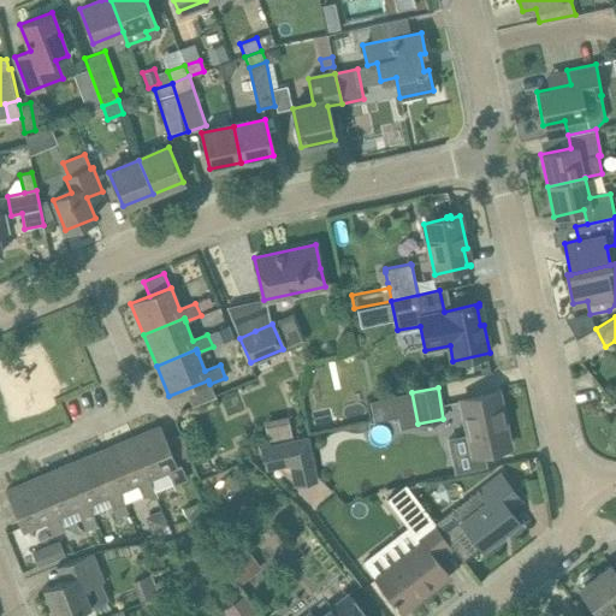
[(394,396),(369,401),(374,421),(398,416),(401,426),(418,424),(412,392),(394,396)]
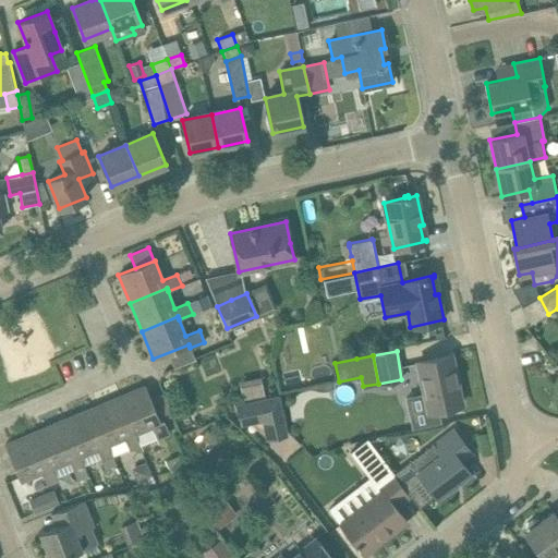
[(451,355),(429,360),(417,362),(428,411),(461,404),(451,355)]
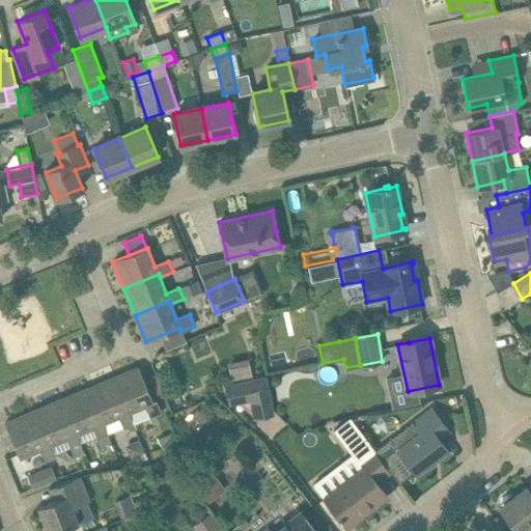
[(284,353),(267,356),(270,370),(287,366),(284,353)]
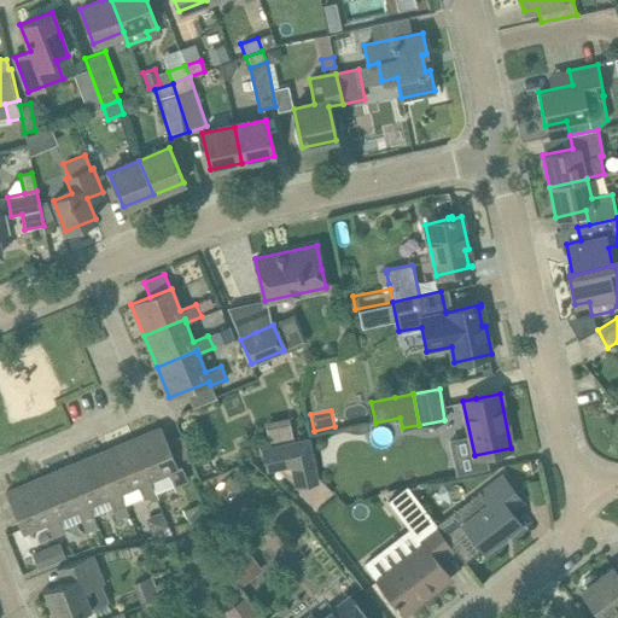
[(161,427),(133,438),(150,478),(156,493),(156,494),(187,481),(180,465),(176,466),(161,427)]
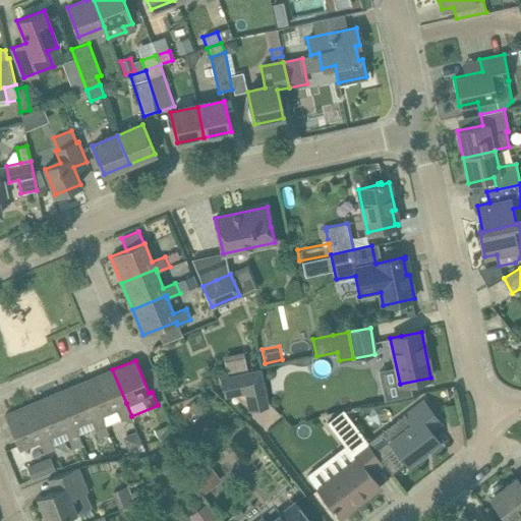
[(131,415),(126,403),(112,369),(85,381),(100,414),(115,408),(120,420),(131,415)]
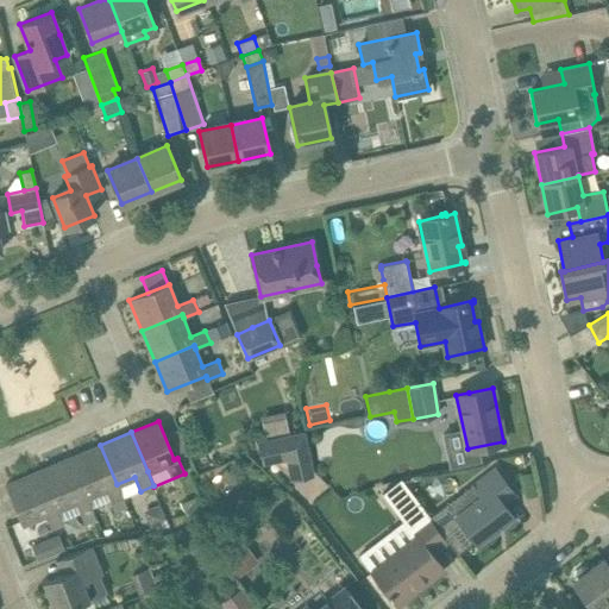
[(259,443),(263,462),(288,456),(293,478),(312,475),(302,433),(259,443)]
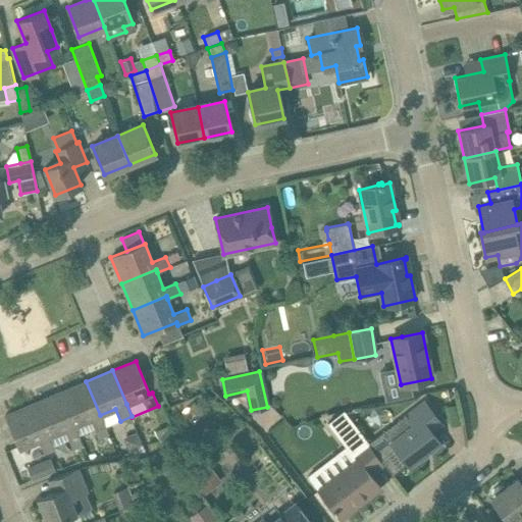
[(60,393),(74,426),(90,419),(95,432),(106,427),(100,415),(86,381),(60,393)]
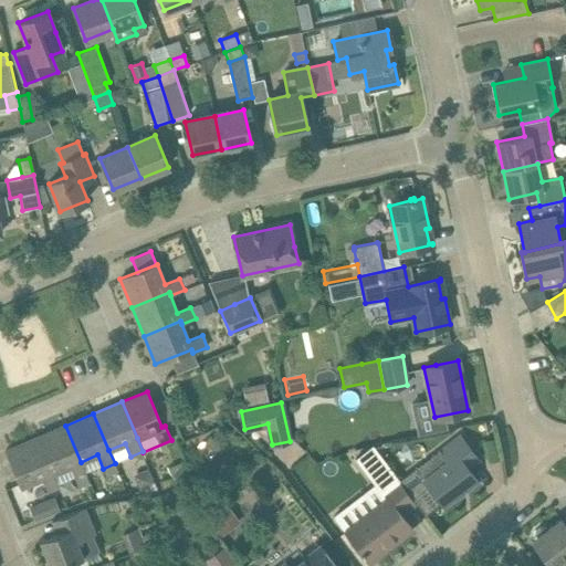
[(86,475),(81,462),(65,426),(38,437),(53,473),(70,467),(75,480),(86,475)]
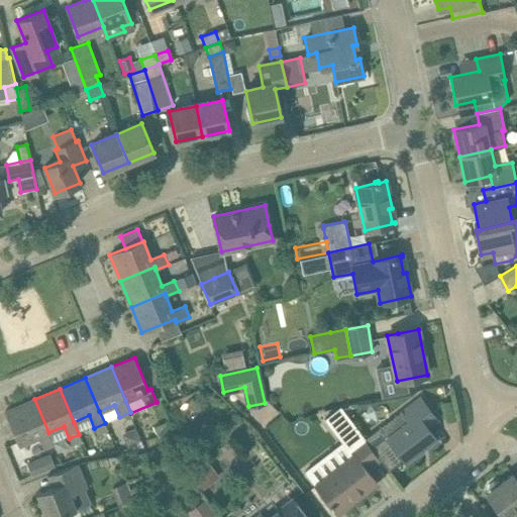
[(380,429),(405,462),(436,438),(427,427),(437,420),(420,398),(380,429)]
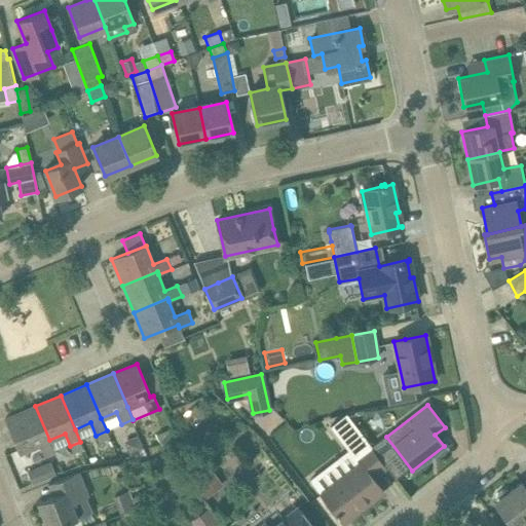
[(54,453),(49,440),(35,406),(5,418),(20,452),(39,445),(44,457),(54,453)]
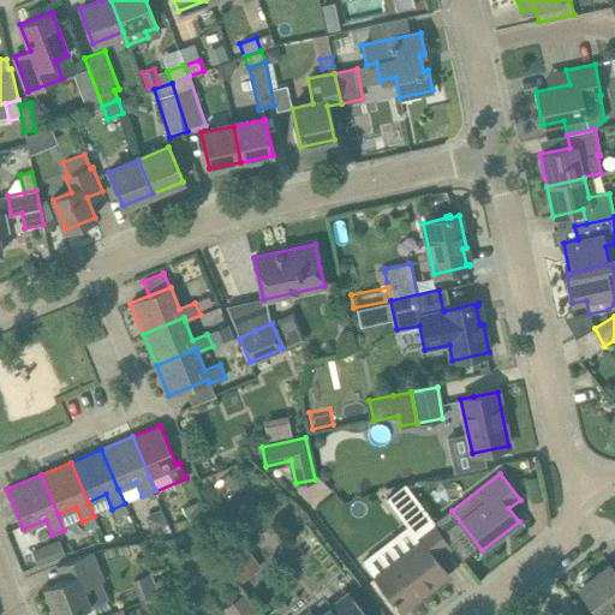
[(433,523),(448,509),(430,487),(413,500),(430,519),(433,523)]
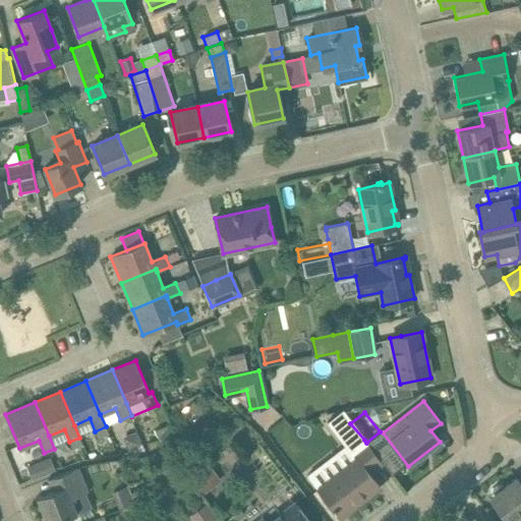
[(156,429),(160,442),(175,436),(171,423),(156,429)]
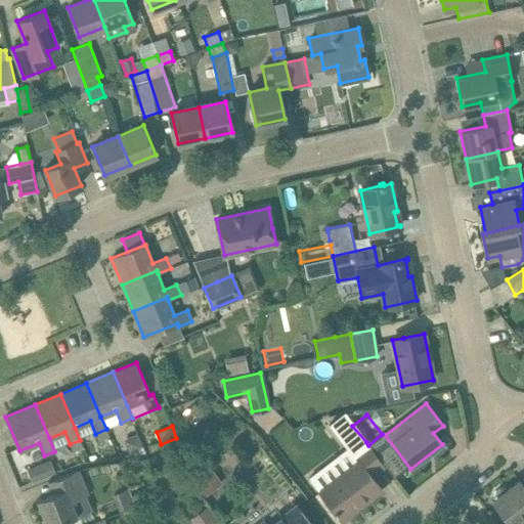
[(106,429),(95,434),(98,441),(110,436),(106,429)]
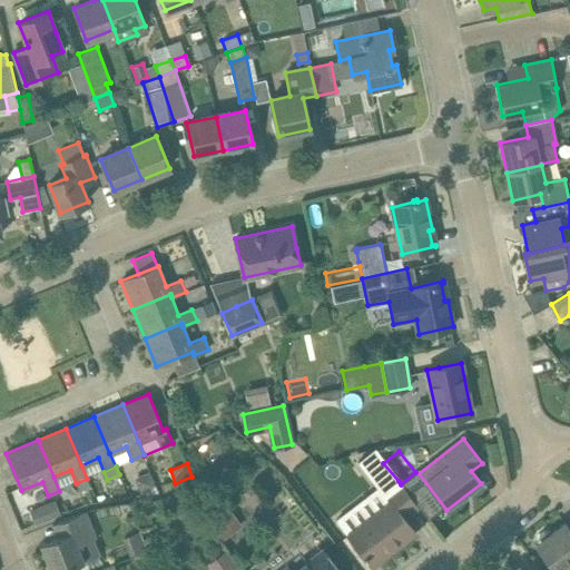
[(140,477),(137,484),(140,492),(155,487),(148,473),(140,477)]
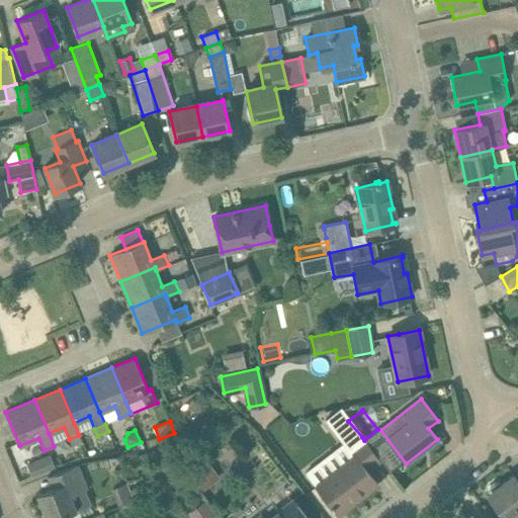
[(79,435),(69,439),(72,446),(82,442),(79,435)]
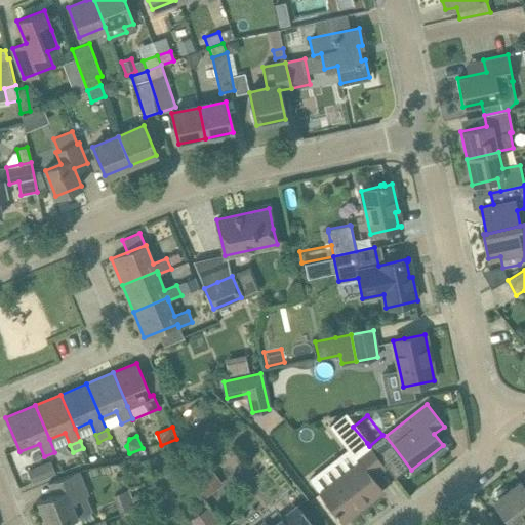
[(360,460),(320,491),(340,519),(365,499),(368,502),(382,491),(372,477),(385,468),(369,446),(367,443),(354,453),(360,460)]
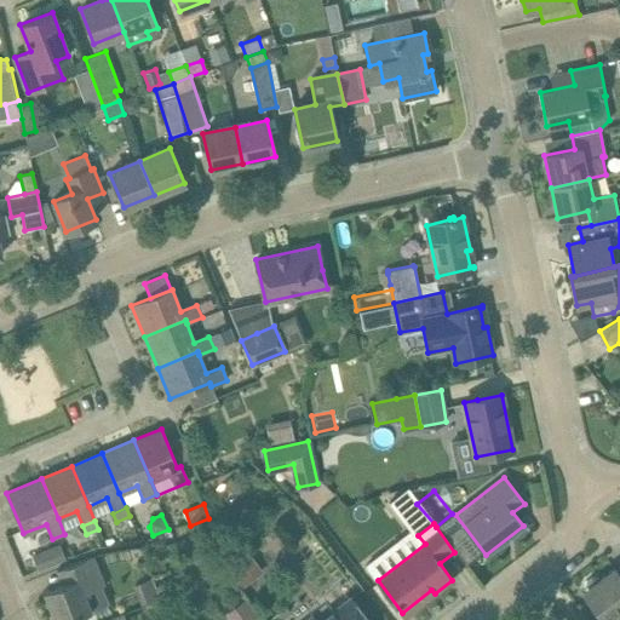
[(59,545),(33,556),(38,569),(65,558),(59,545)]
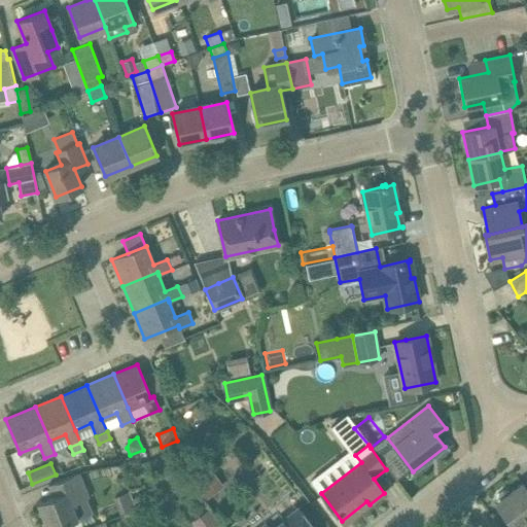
[(205,498),(222,486),(211,470),(194,483),(205,498)]
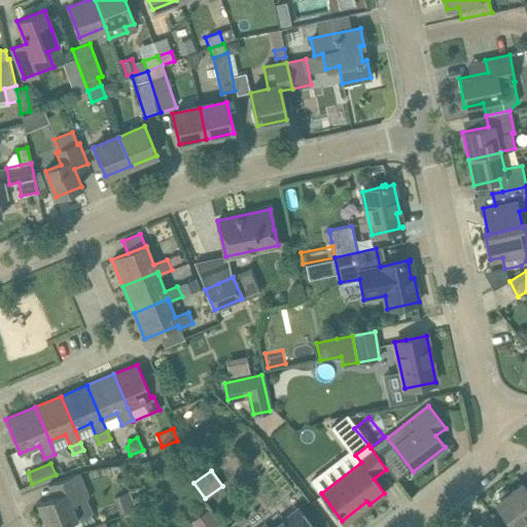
[(77,473),(75,475),(56,482),(60,493),(37,502),(46,526),(56,526),(93,513),(77,473)]
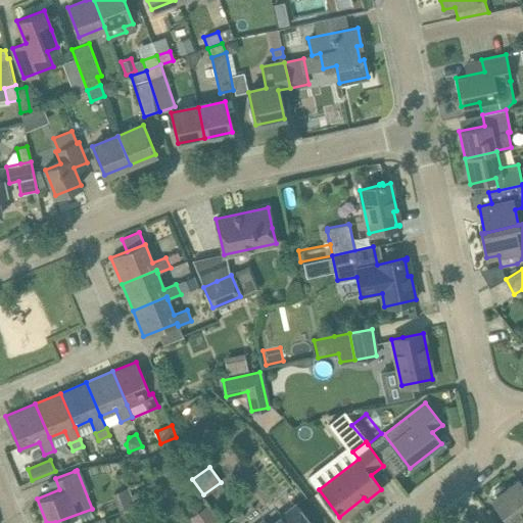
[(492,500),(510,522),(522,522),(522,485),(518,479),(507,488),(505,487),(500,486),(493,491),(493,495),(494,497),(492,500)]
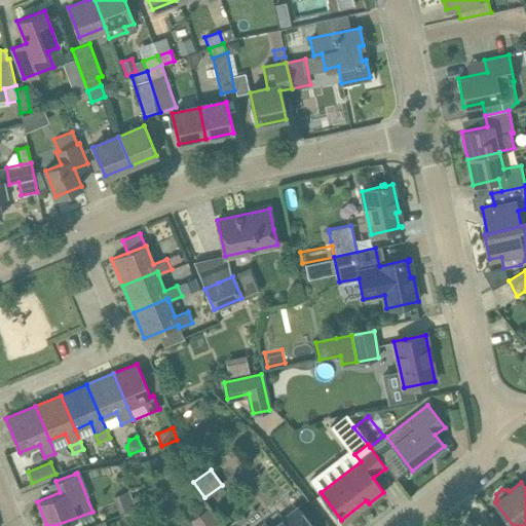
[(312,525),(310,523),(298,506),(272,525),(263,525),(261,525),(312,525)]
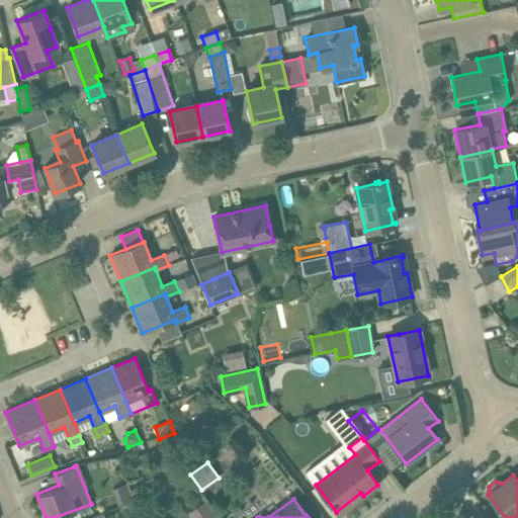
[(187,514),(190,517),(220,517),(205,500),(187,514)]
